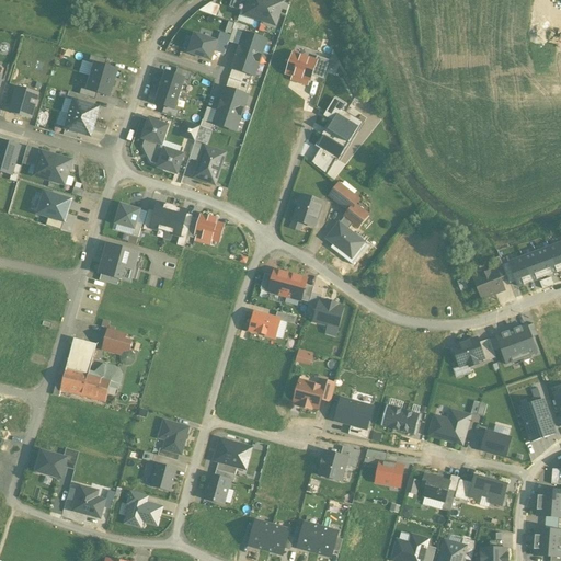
[(231,0),(229,7),(245,12),(249,0),(231,0)]
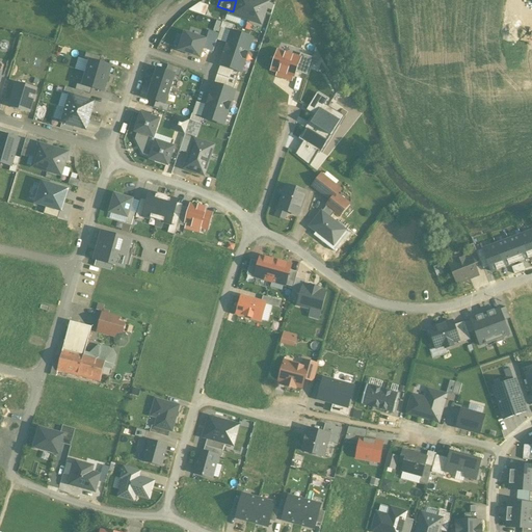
[(232,15),(247,20),(254,0),(236,0),(233,11),(232,15)]
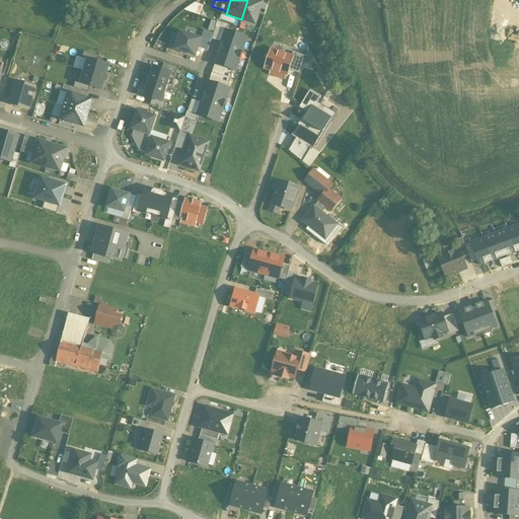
[(247,0),(241,19),(254,23),(262,2),(256,1),(255,0),(247,0)]
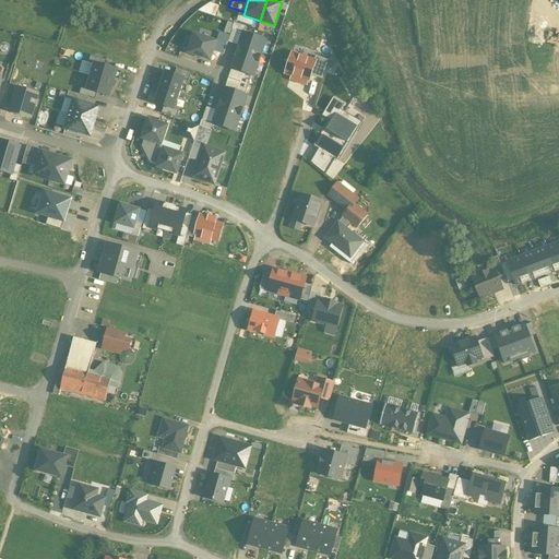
[(227,43),(239,46),(239,45),(244,33),(246,27),(234,23),(229,36),(227,43)]
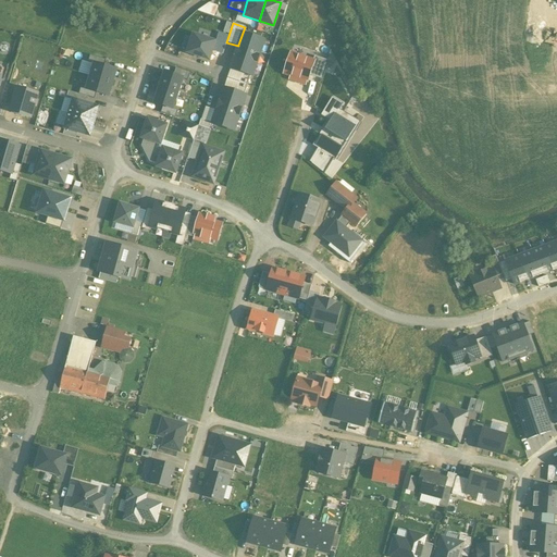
[(215,41),(212,50),(223,54),(226,42),(229,36),(219,32),(215,41)]
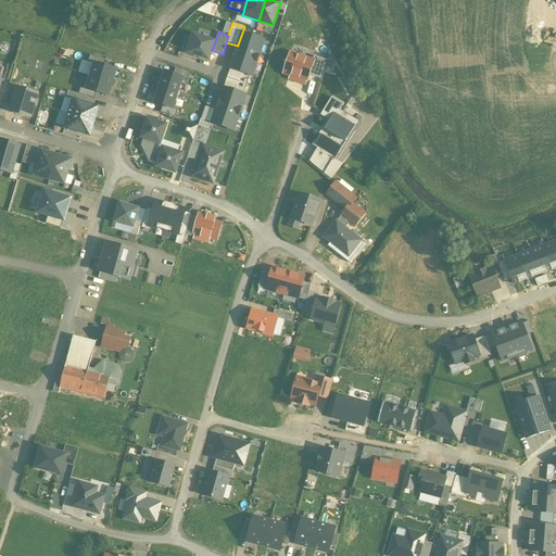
[(242,33),(238,45),(260,52),(264,40),(242,33)]
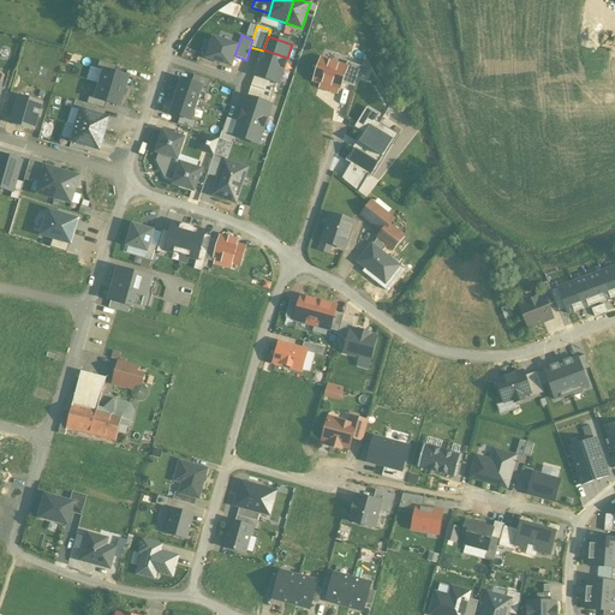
[(214,39),(207,58),(231,66),(234,55),(238,46),(214,39)]
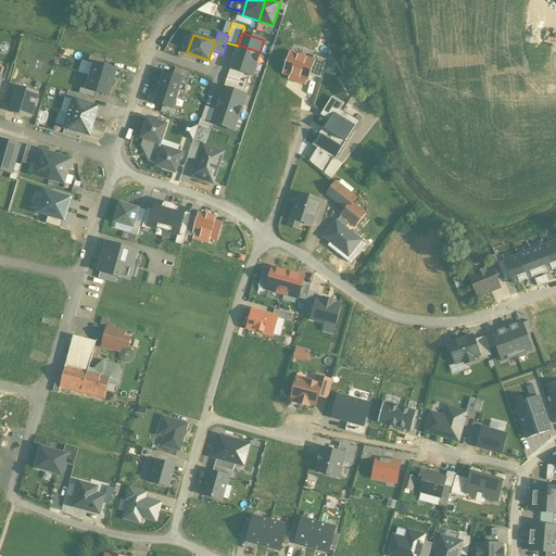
[(235,57),(255,63),(260,52),(238,45),(238,46),(235,57)]
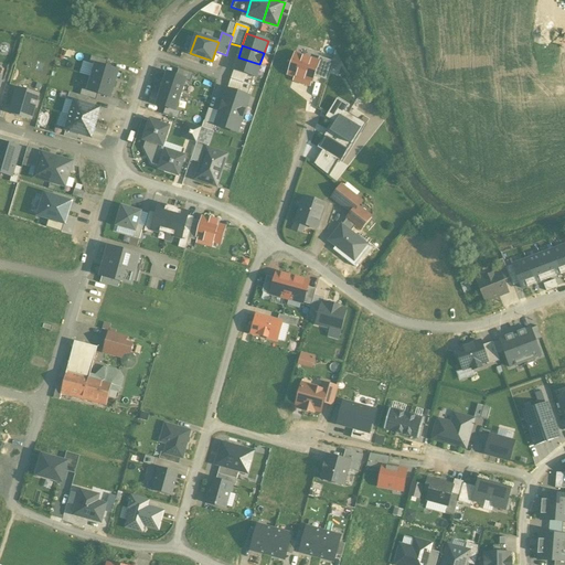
[(296,54),(288,74),(311,82),(313,76),(318,62),(296,54)]
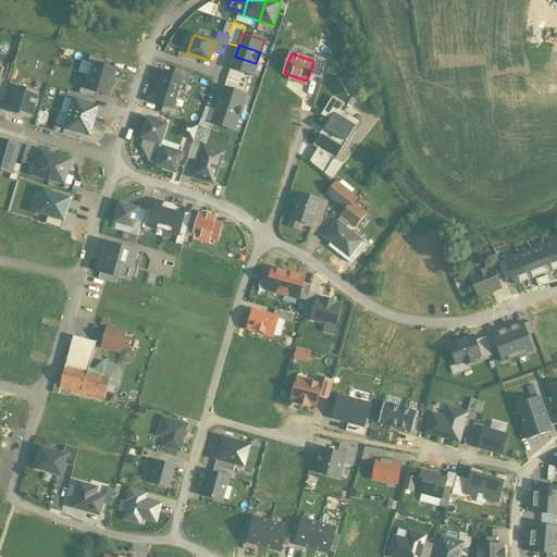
[(314,56),(313,61),(309,75),(321,78),(326,60),(314,56)]
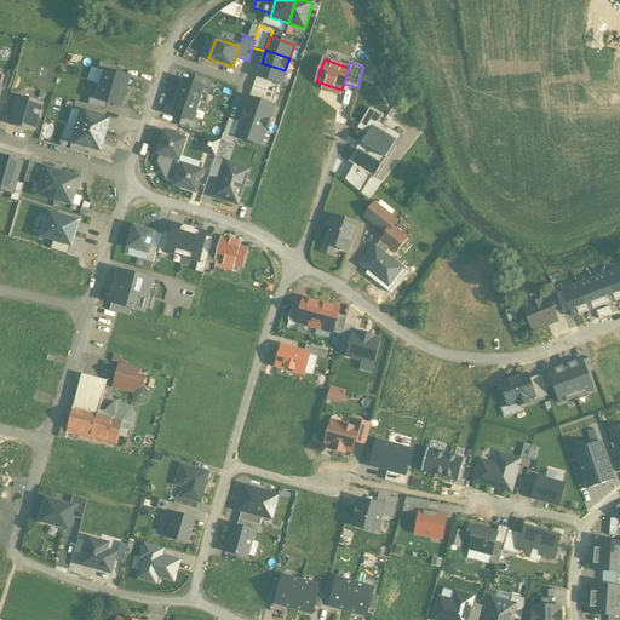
[(280,84),(285,70),(262,63),(257,76),(279,84),(280,84)]
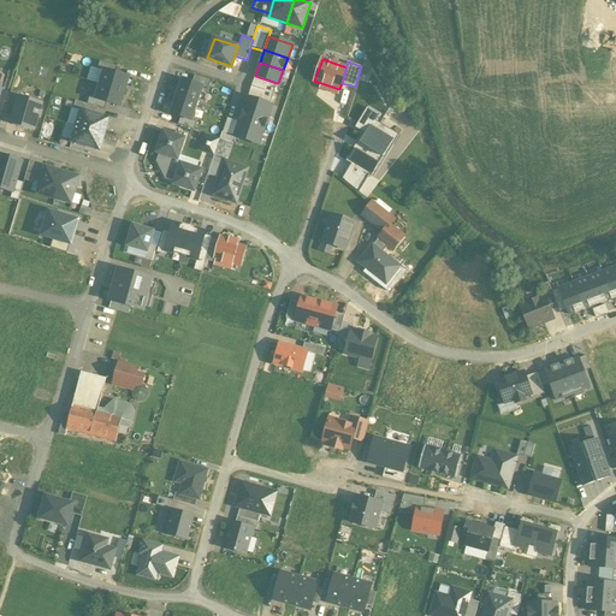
[(124,92),(128,77),(116,73),(105,70),(105,71),(104,76),(101,75),(99,84),(124,92)]
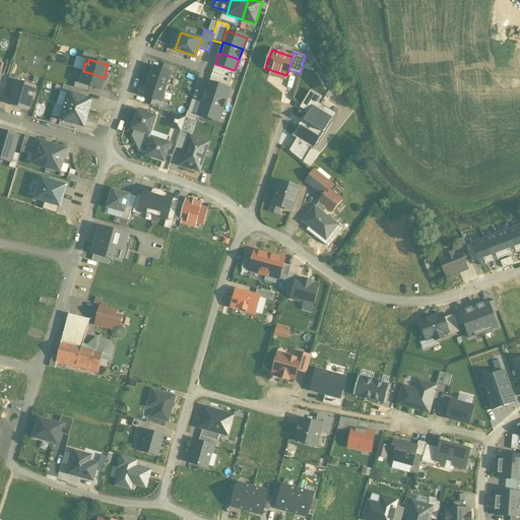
[(165,63),(161,70),(171,73),(170,73),(175,75),(178,68),(165,63)]
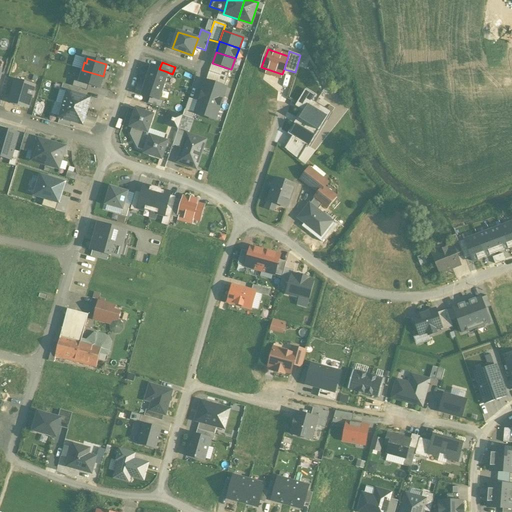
[(212,63),(209,72),(227,78),(230,69),(212,63)]
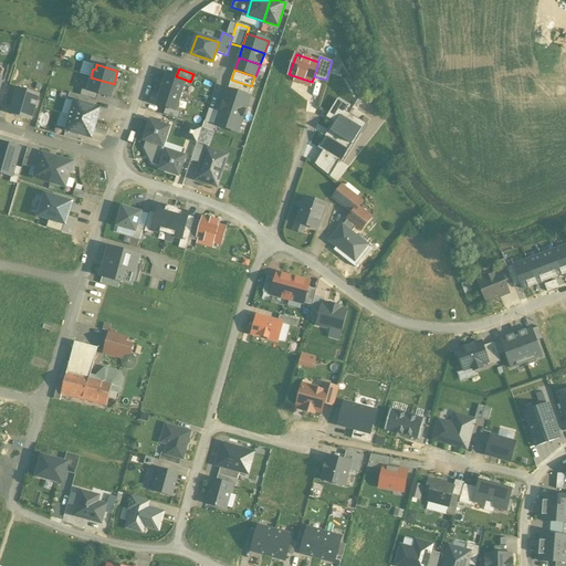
[(185,80),(186,80),(176,76),(168,73),(163,88),(182,95),(185,87),(182,87),(185,80)]
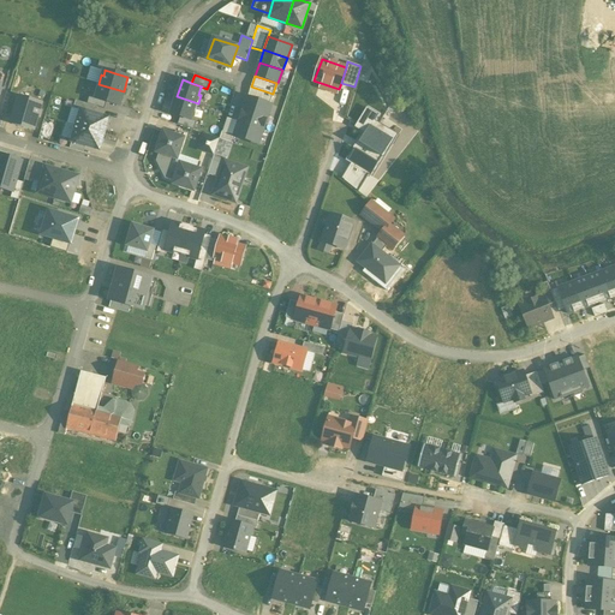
[(119,106),(124,91),(99,84),(95,93),(97,94),(96,99),(106,102),(119,106)]
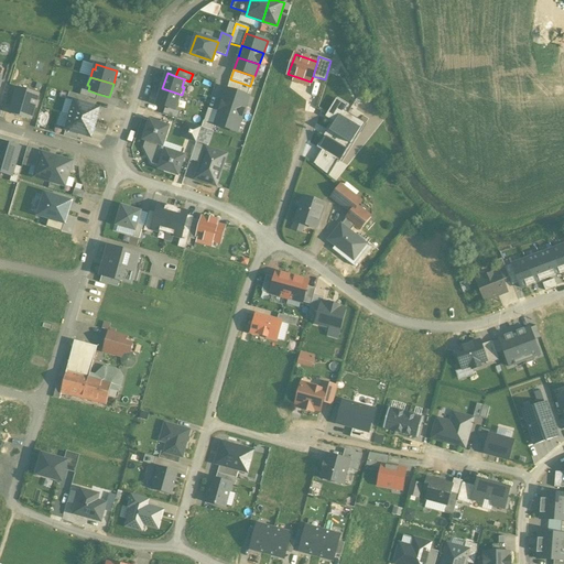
[(230,79),(227,89),(247,96),(250,86),(230,79)]
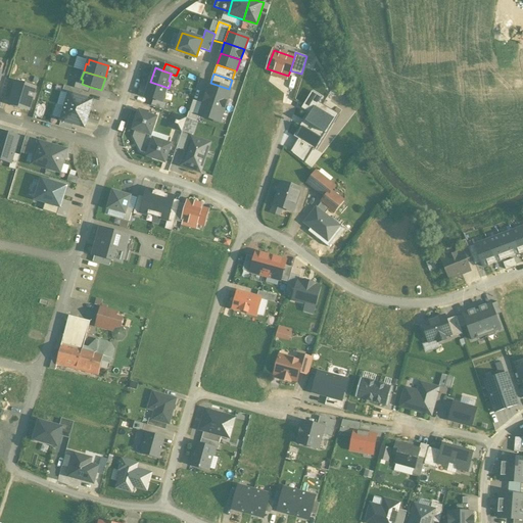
[(16,82),(9,105),(29,110),(35,88),(16,82)]
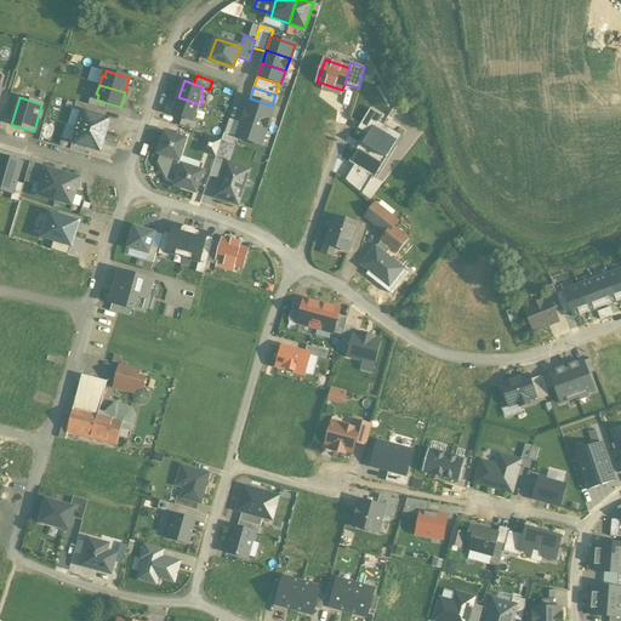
[(197,114),(200,104),(178,97),(172,115),(182,118),(192,121),(194,113),(197,114)]
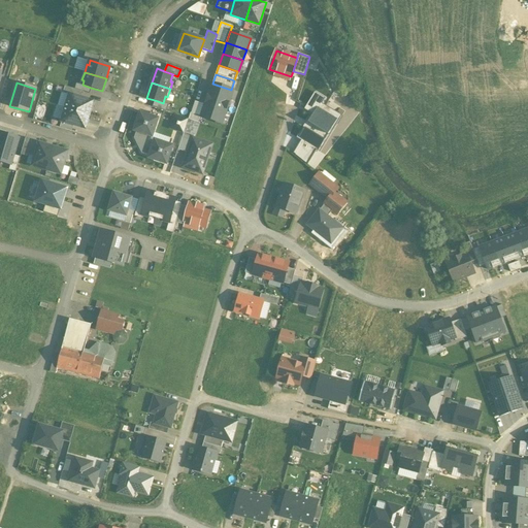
[(212,84),(208,95),(229,101),(232,90),(231,90),(212,84)]
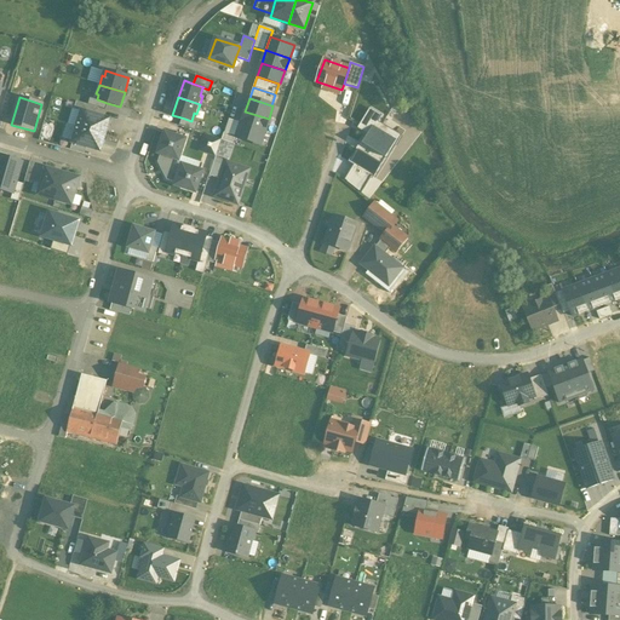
[(388,159),(401,136),(378,122),(382,115),(369,108),(357,128),(365,133),(348,162),(354,165),(372,176),(374,177),(385,158),(388,159)]
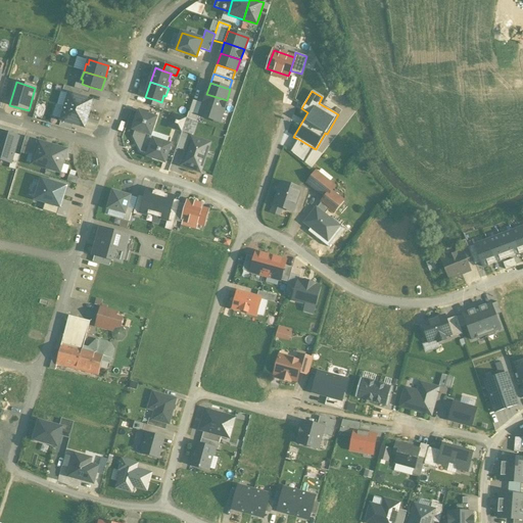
[(92,101),(68,94),(64,107),(88,114),(92,101)]
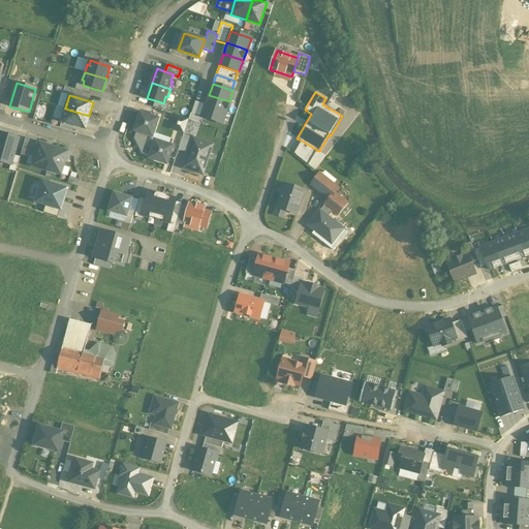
[(206,105),(225,113),(229,101),(209,95),(206,104),(206,105)]
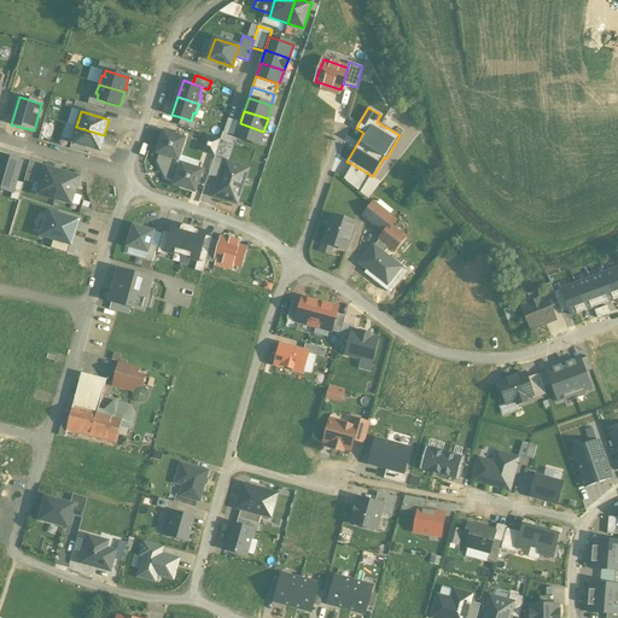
[(191,121),(181,117),(179,126),(194,130),(197,122),(191,121)]
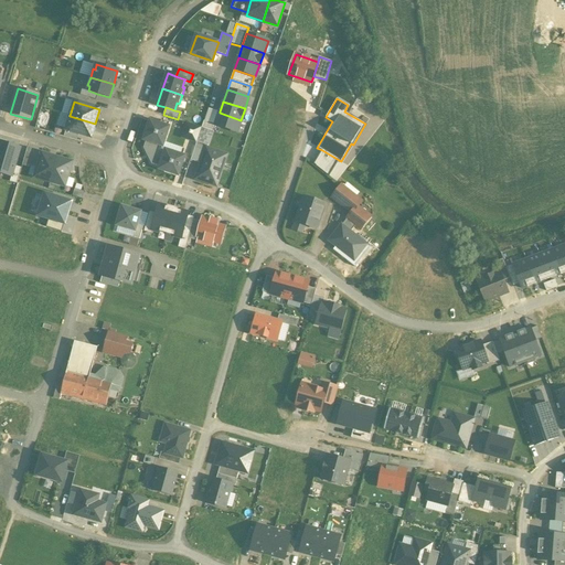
[(220,113),(220,112),(209,108),(202,128),(213,131),(215,125),(220,113)]
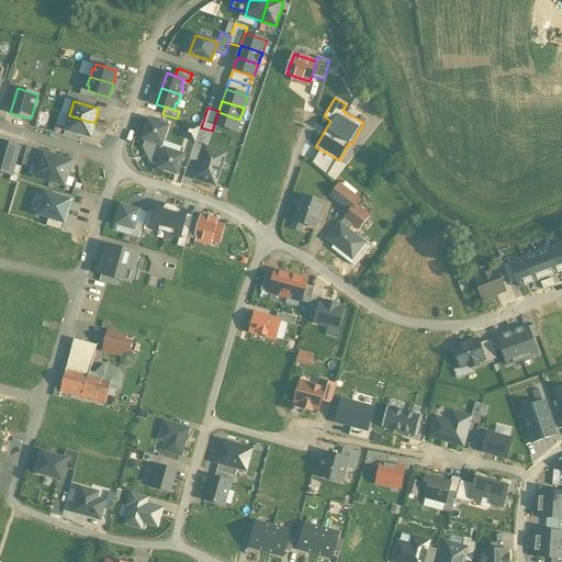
[(239,120),(218,112),(214,124),(235,132),(239,120)]
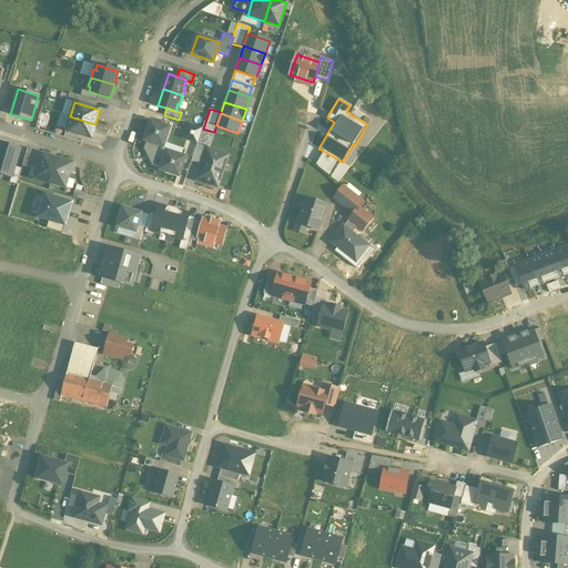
[(95,124),(70,117),(66,131),(91,139),(95,124)]
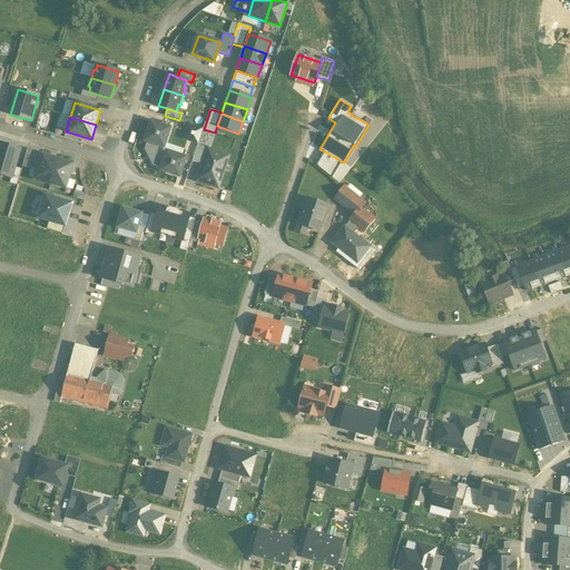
[(169,129),(151,123),(146,140),(147,141),(161,146),(164,147),(169,129)]
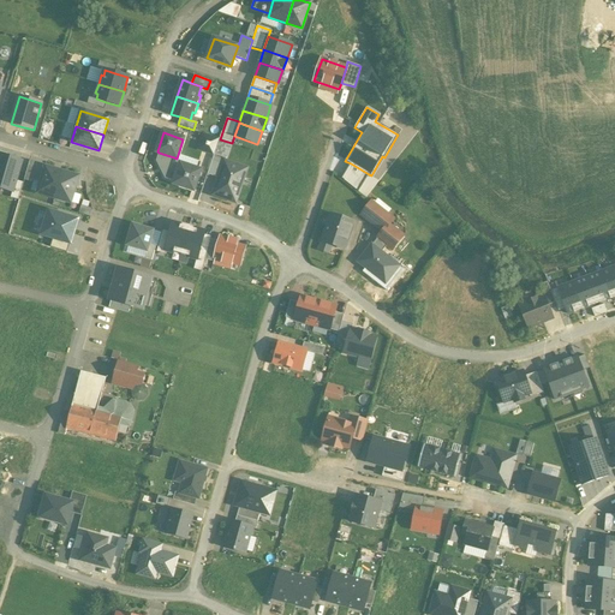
[(218,141),(203,136),(199,149),(213,154),(218,141)]
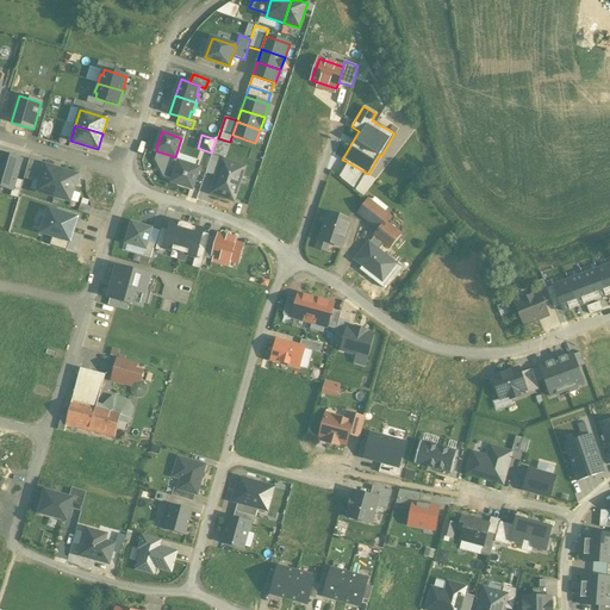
[(163,176),(173,180),(179,165),(172,162),(173,156),(157,151),(155,160),(163,176)]
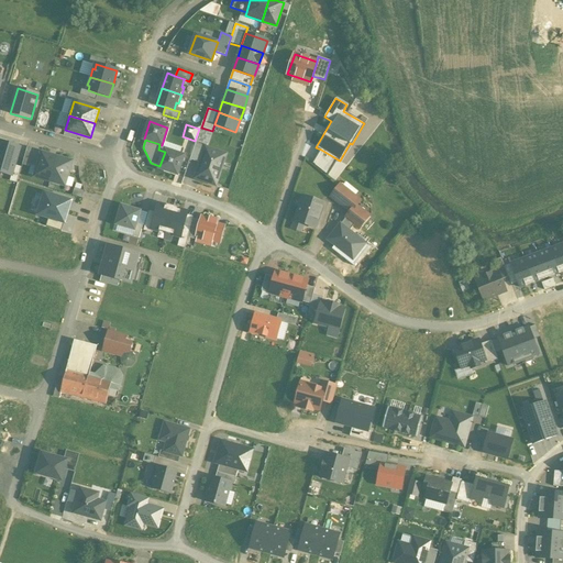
[(0,172),(11,176),(12,176),(15,165),(20,147),(0,141),(0,172)]
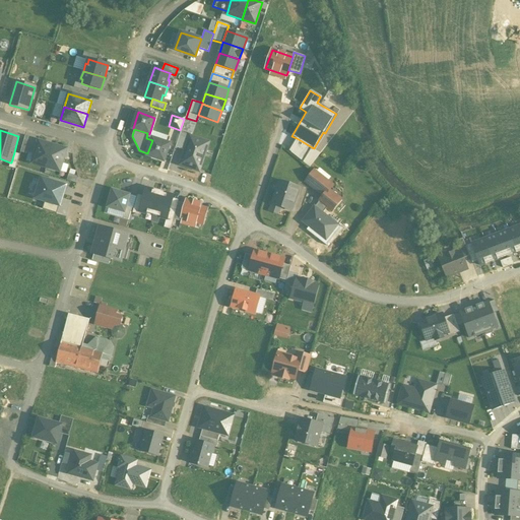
[(176,147),(185,150),(190,136),(191,134),(181,130),(176,147)]
